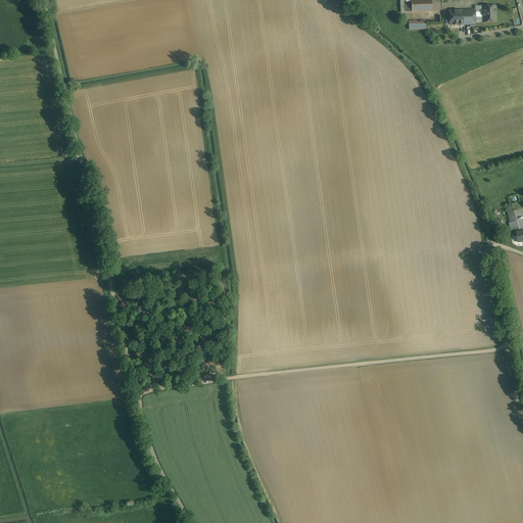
[(431,0),(407,0),(400,1),(400,13),(432,12),(431,0)]
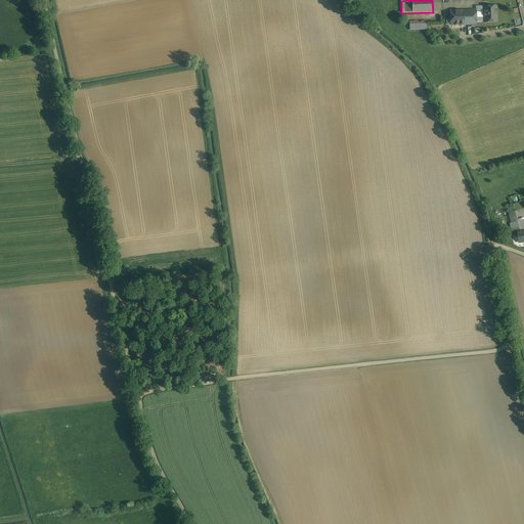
[(496,6),(484,7),(484,17),(484,20),(496,20),(496,6)]
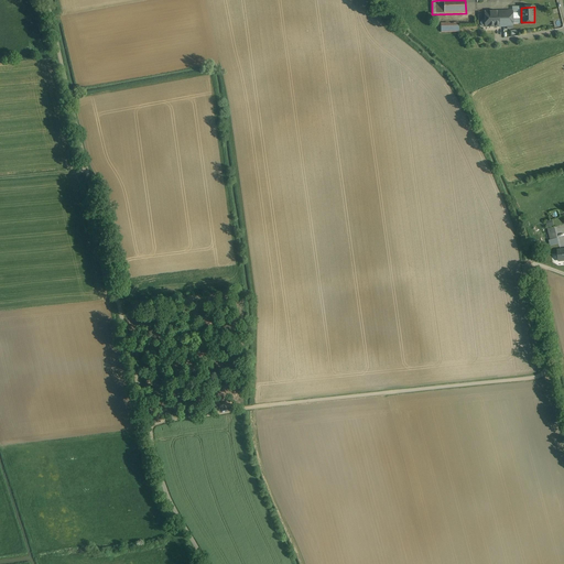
[(498,11),(485,12),(485,28),(498,28),(498,21),(498,11)]
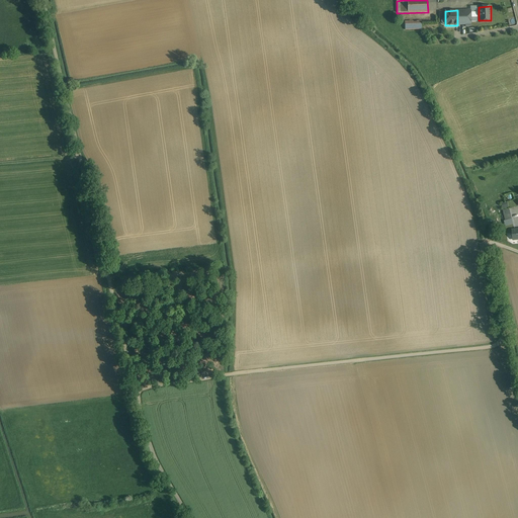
[(470,10),(460,10),(457,10),(457,19),(461,19),(461,20),(462,24),(465,24),(465,26),(470,26),(470,18),(470,12),(470,10)]
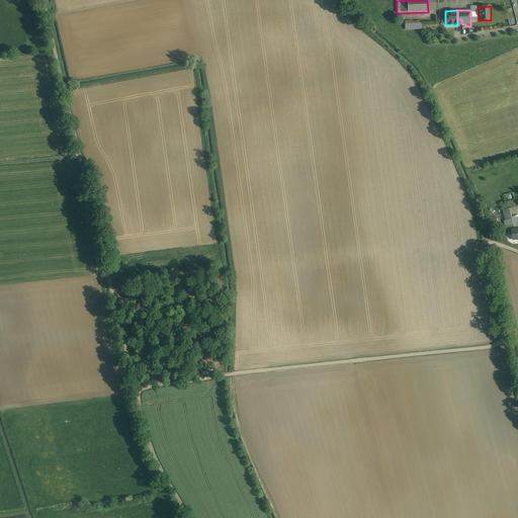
[(509,208),(503,210),(505,221),(512,219),(509,208)]
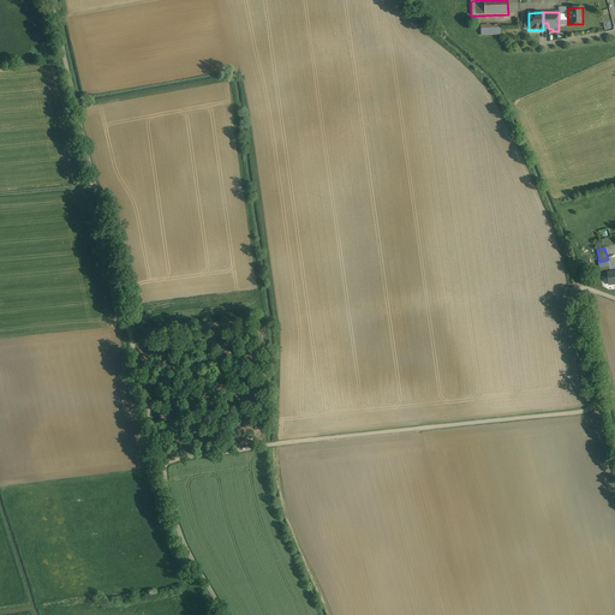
All buildings are outlined.
